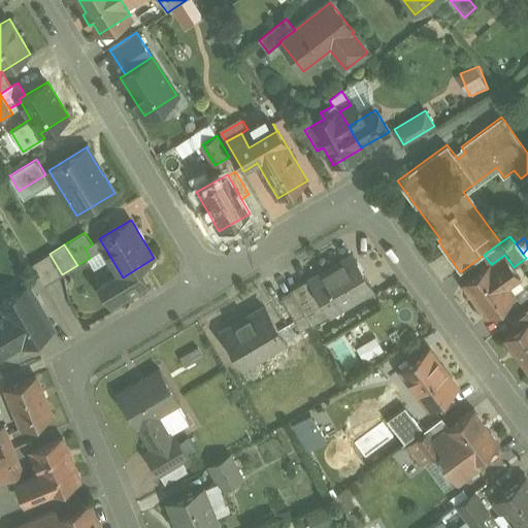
[(62,274),(50,254),(31,264),(44,286),(62,274)]
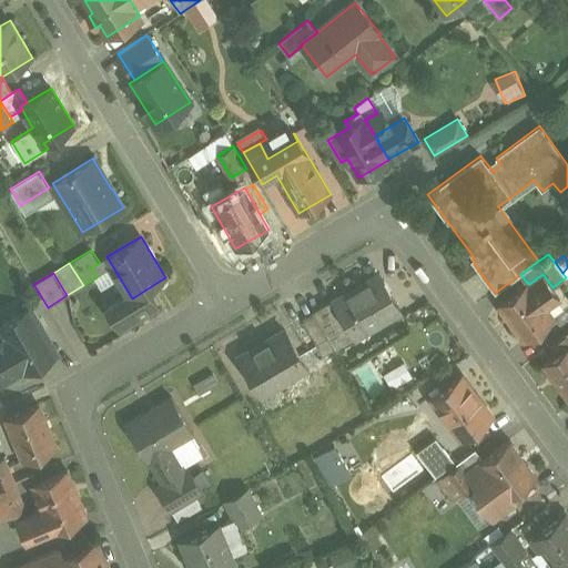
[(543,274),(529,284),(528,283),(527,283),(498,304),(525,341),(555,318),(547,308),(560,298),(553,287),(543,274)]
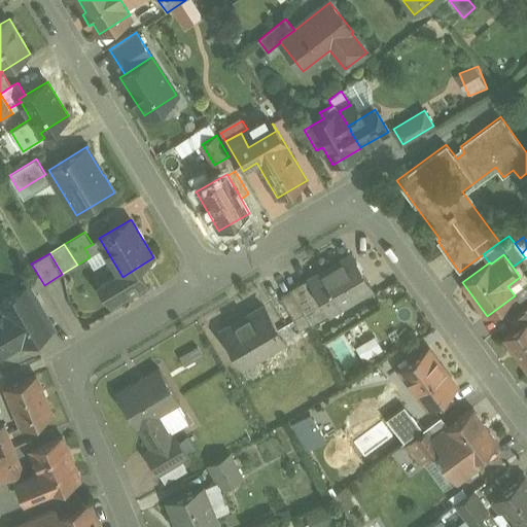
[(352,255),(310,280),(329,313),(372,287),(352,255)]
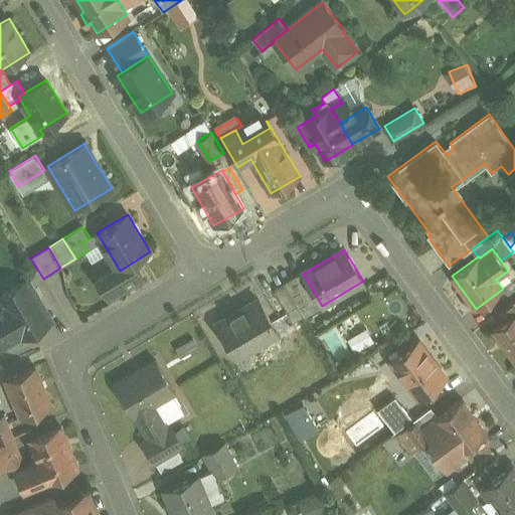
[(134,262),(120,271),(117,266),(97,278),(109,298),(143,277),(134,262)]
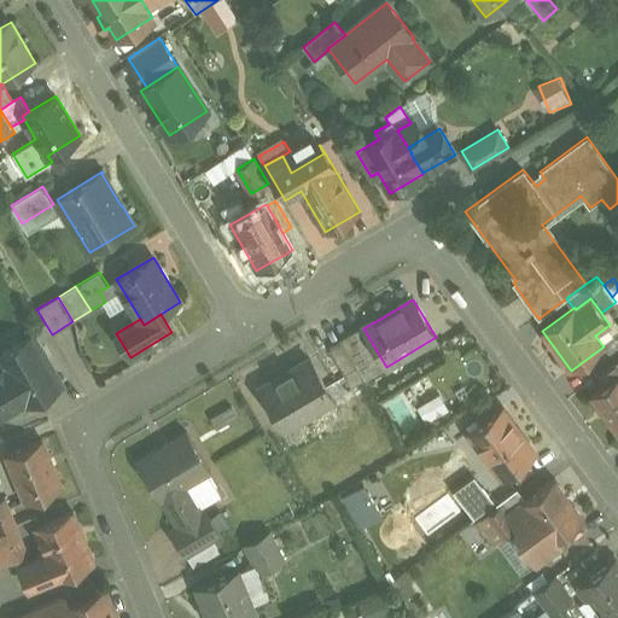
[(363,328),(342,342),(357,367),(365,379),(386,367),(363,328)]
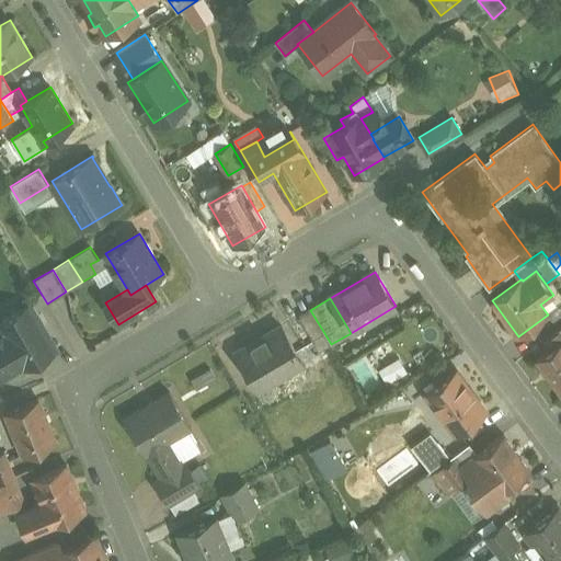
[(30,305),(0,321),(0,324),(3,332),(0,333),(0,378),(23,365),(24,367),(56,350),(30,305)]
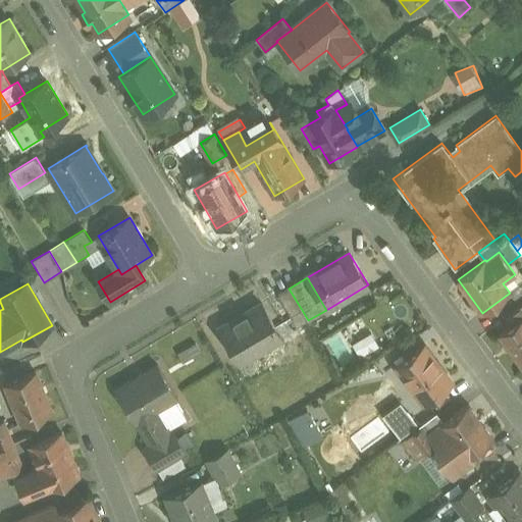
[(289,289),(278,295),(291,316),(302,310),(289,289)]
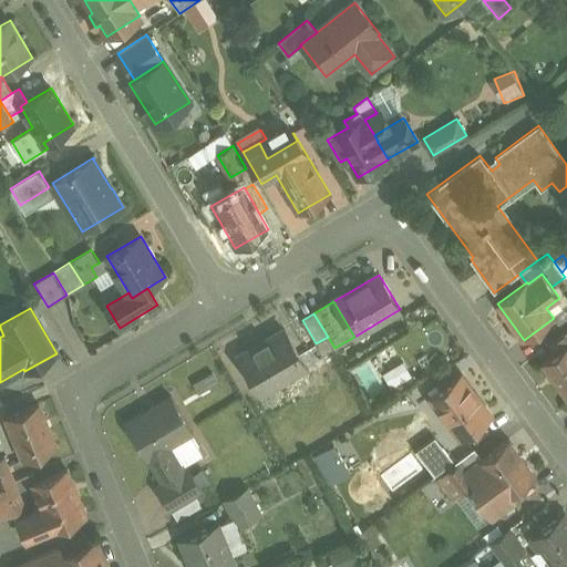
[(286,330),(239,357),(260,393),(307,367),(286,330)]
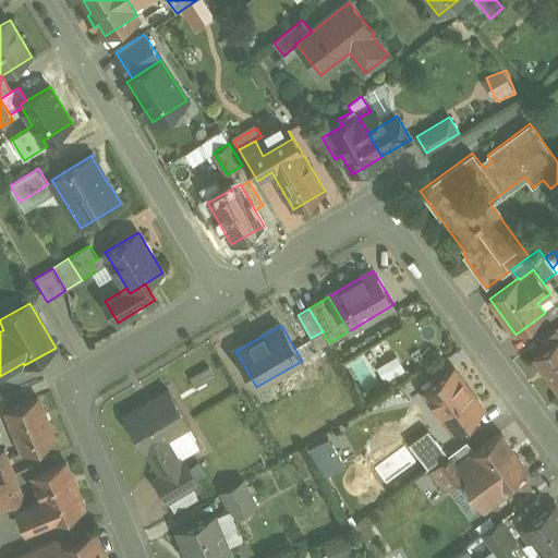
[(557,330),(556,329),(541,341),(546,349),(533,358),(557,391),(557,330)]
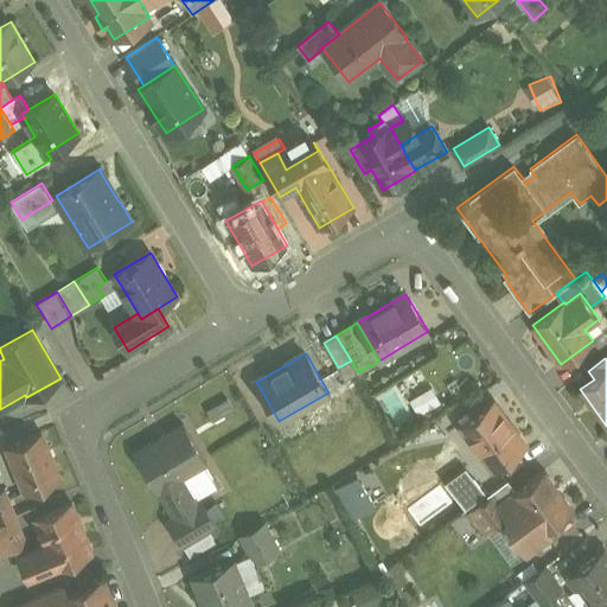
[(0,430),(42,414),(1,430),(0,427),(0,413),(26,397),(25,395),(0,409),(0,430)]
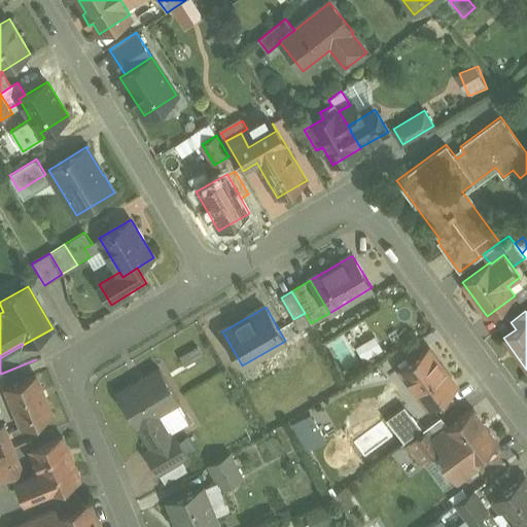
[(458,387),(428,348),(399,370),(428,409),(458,387)]
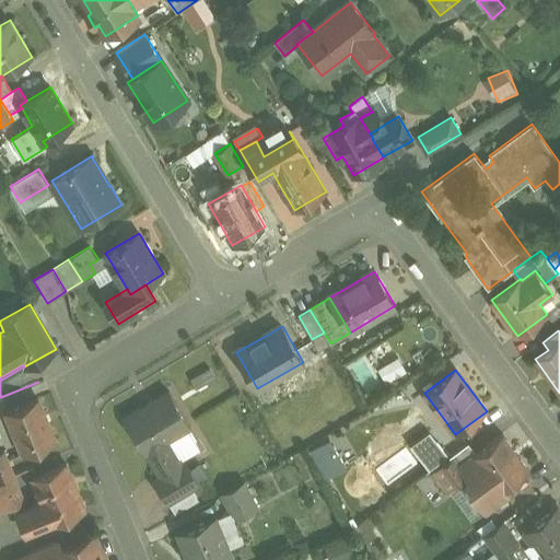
[(153,400),(142,407),(142,408),(125,419),(144,453),(147,452),(167,440),(190,426),(170,392),(154,401),(153,400)]
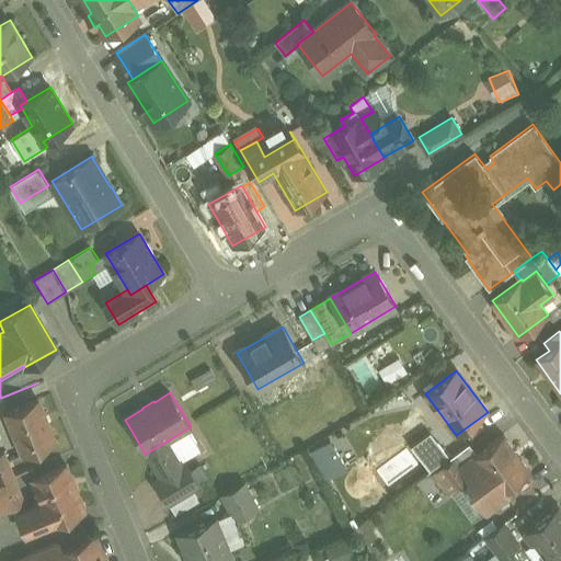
[(39,399),(6,413),(23,456),(57,442),(39,399)]
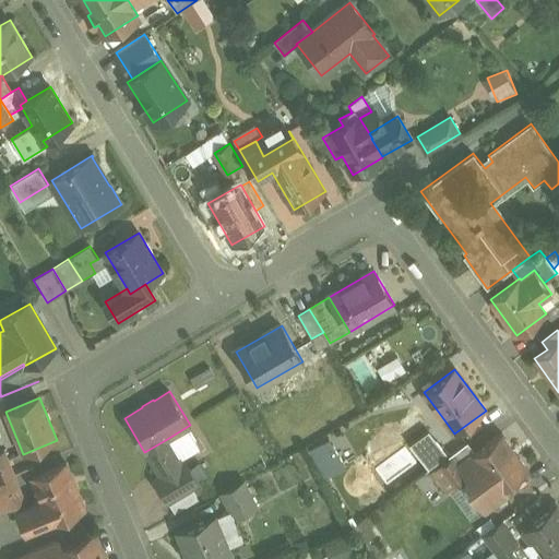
[(432,430),(413,444),(430,470),(451,455),(432,430)]
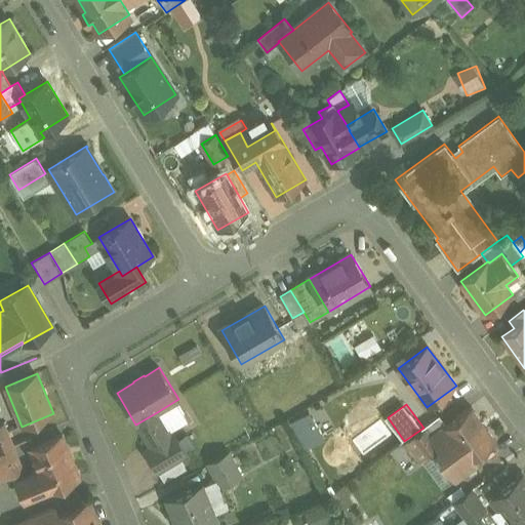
[(447,426),(433,436),(442,448),(441,449),(446,457),(442,460),(456,479),(475,466),(471,460),(497,441),(472,407),(447,426)]
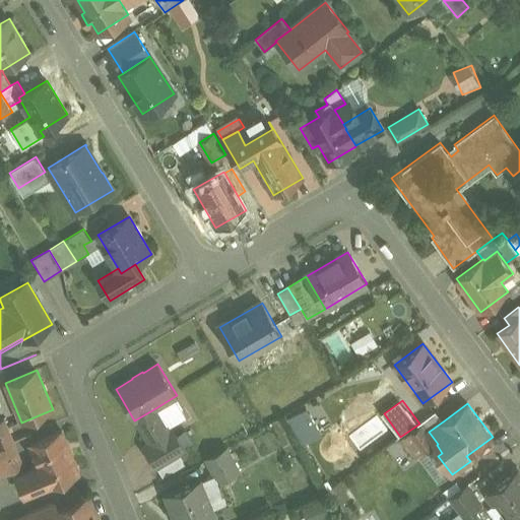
[(170,432),(155,408),(136,419),(150,443),(170,432)]
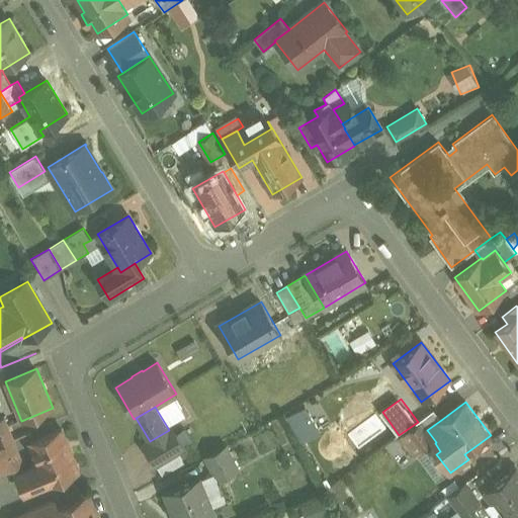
[(309,407),(289,417),(304,443),(324,433),(309,407)]
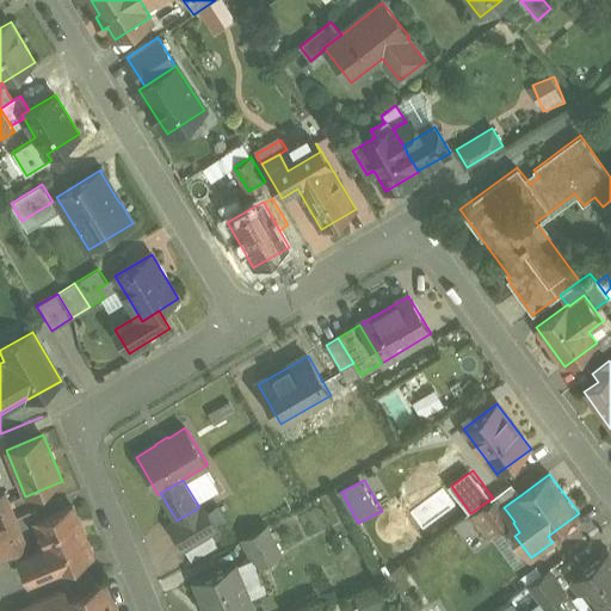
[(512,483),(491,499),(493,501),(497,499),(504,507),(520,495),(512,483)]
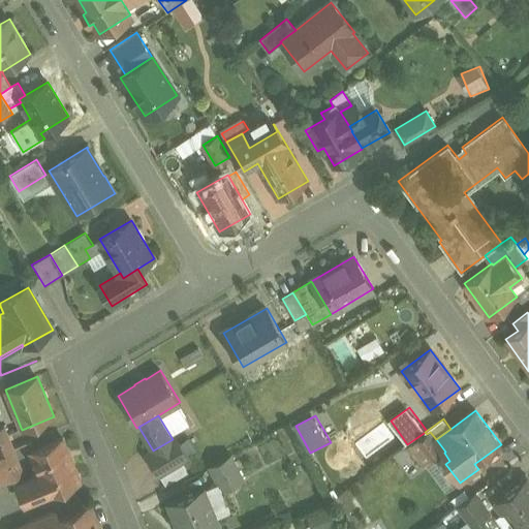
[(13,448),(4,426),(0,427),(0,454),(13,448)]
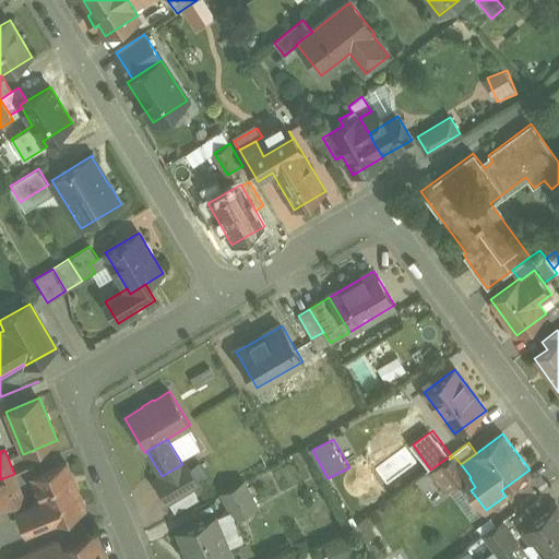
[(461,464),(454,456),(451,459),(440,467),(455,488),(470,478),(471,477),(461,464)]
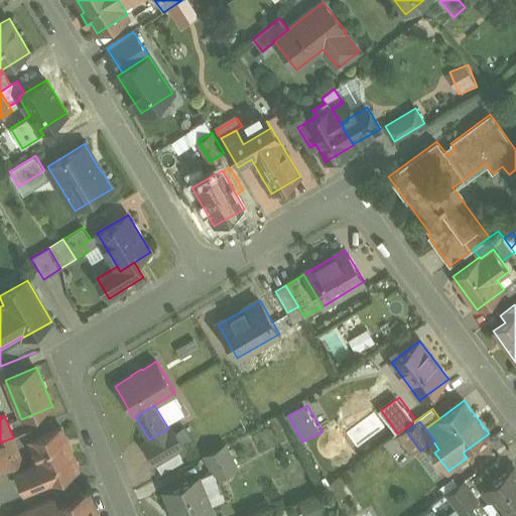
[(61,429),(35,440),(31,429),(30,429),(31,430),(13,437),(23,461),(35,456),(38,463),(17,472),(25,489),(46,480),(46,481),(78,469),(61,429)]
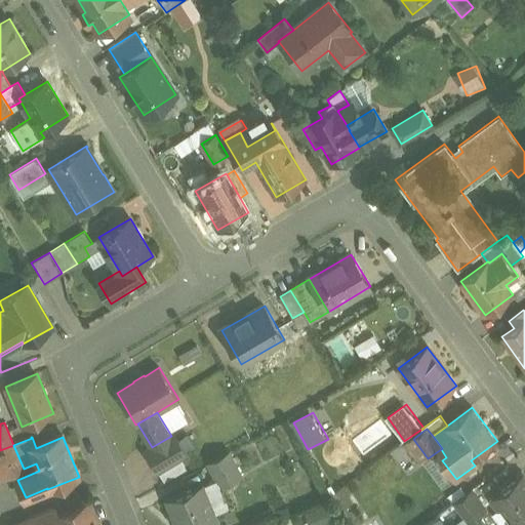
[(178,439),(149,456),(157,472),(187,454),(178,439)]
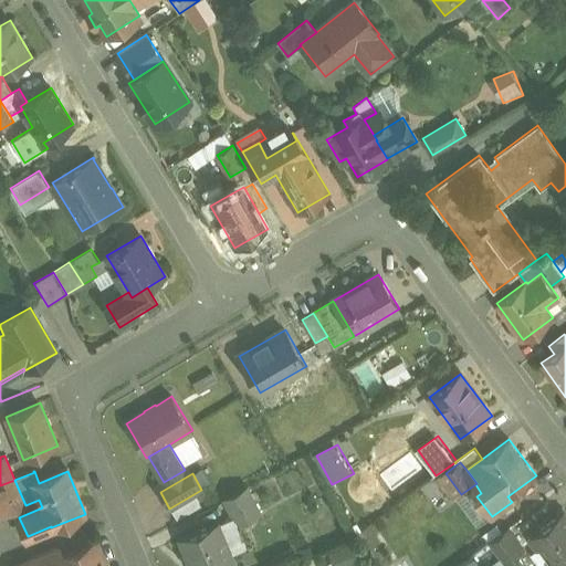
[(0,515),(25,505),(14,480),(0,485),(0,515)]
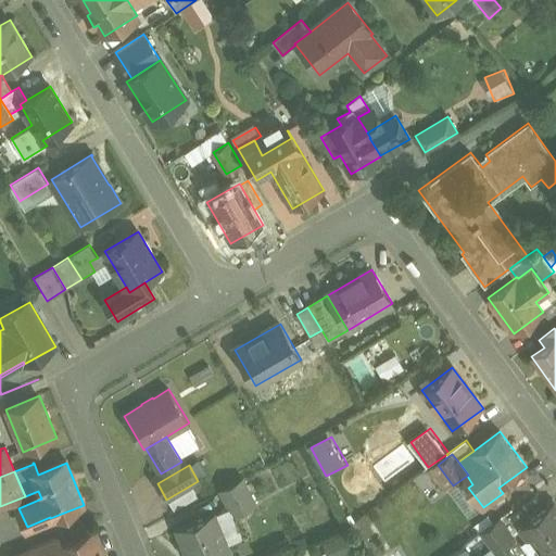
[(241,479),(222,490),(235,516),(255,505),(241,479)]
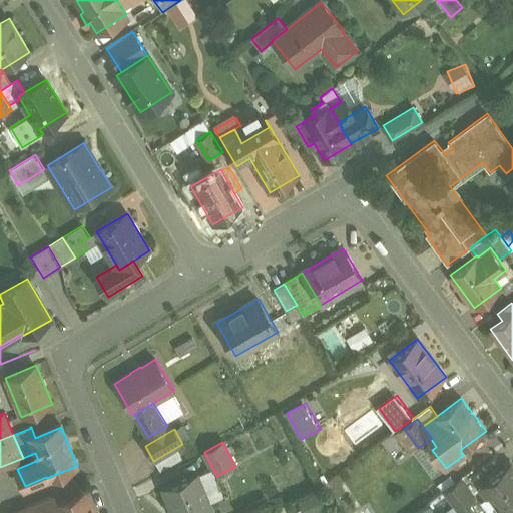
[(512,467),(511,464),(485,483),(506,512),(510,512),(512,512),(512,467)]
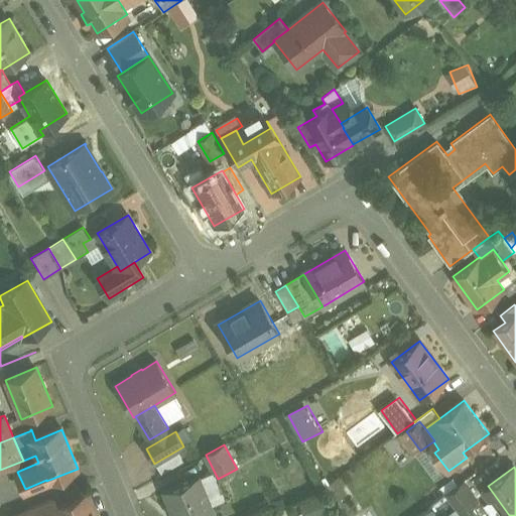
[(214,515),(198,477),(165,491),(175,515),(214,515)]
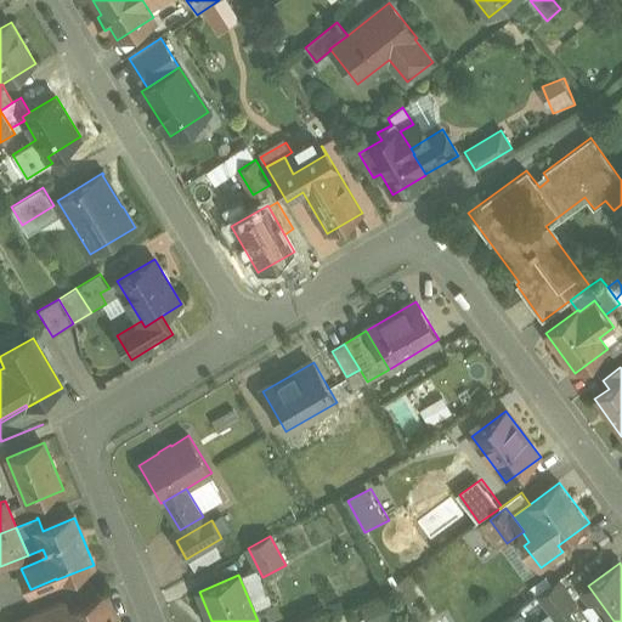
[(559,580),(537,595),(555,620),(576,604),(559,580)]
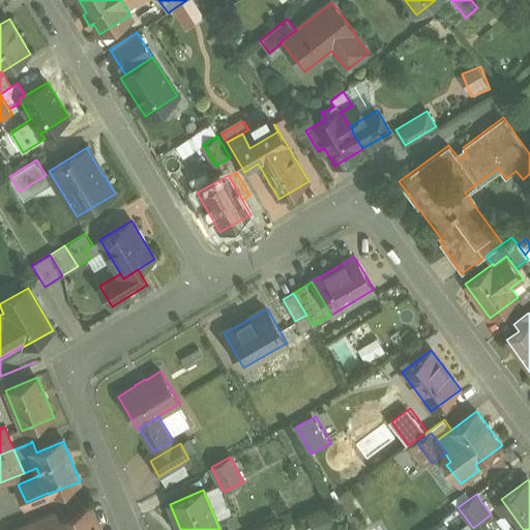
[(59,521),(57,521),(60,529),(98,529),(90,507),(59,521)]
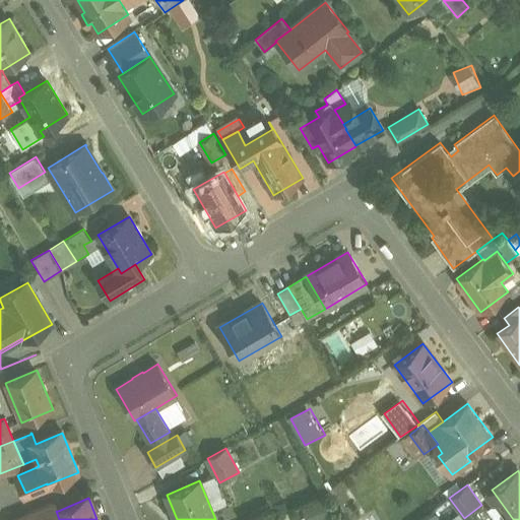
[(55,503),(14,519),(59,519),(56,511),(58,511),(55,503)]
